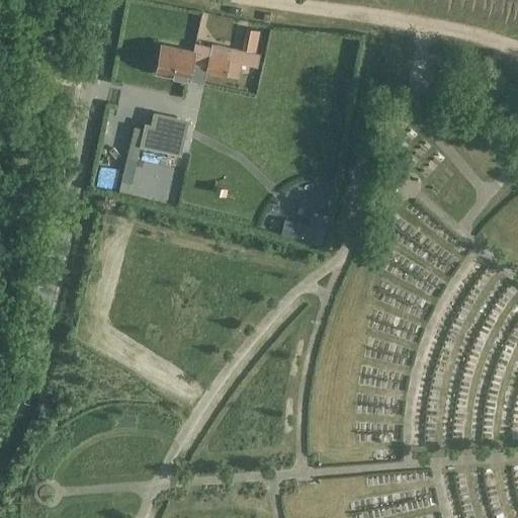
[(264,12),(262,20),(270,21),(271,13),(264,12)]
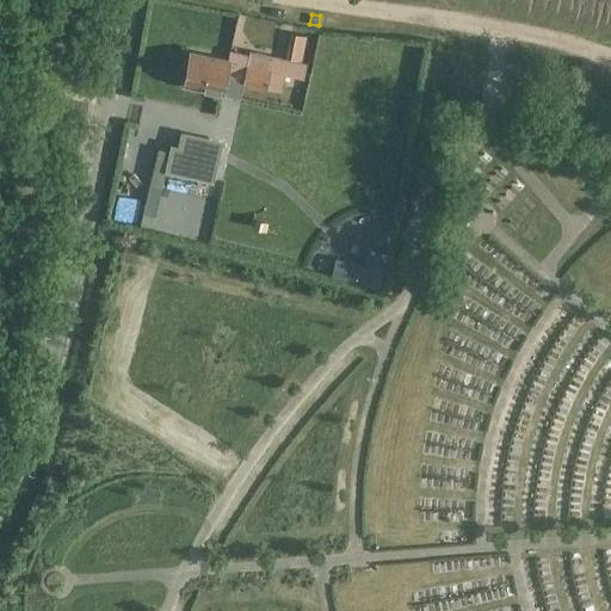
[(245,82),(244,85),(267,90),(282,93),(287,75),(303,78),(306,61),(303,61),(308,36),(290,32),(285,57),(251,50),(250,53),(251,54),(250,54),(246,71),(245,82)]
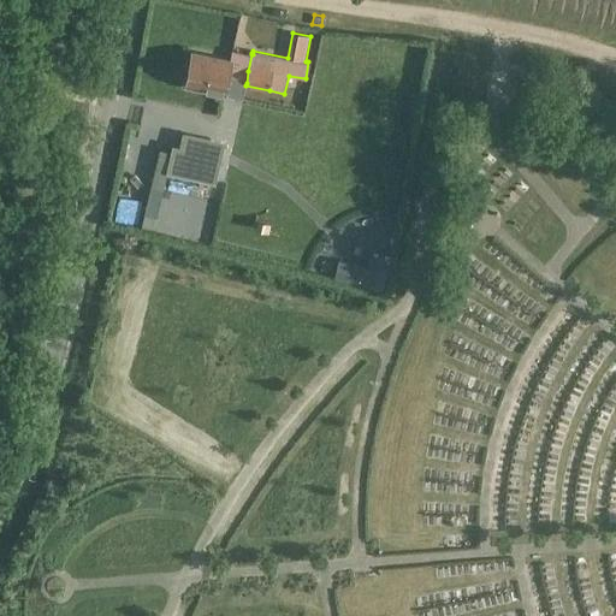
[(194,53),(187,84),(205,88),(203,93),(224,96),(227,80),(247,83),(248,71),(252,54),(234,51),(231,61),(194,53)]
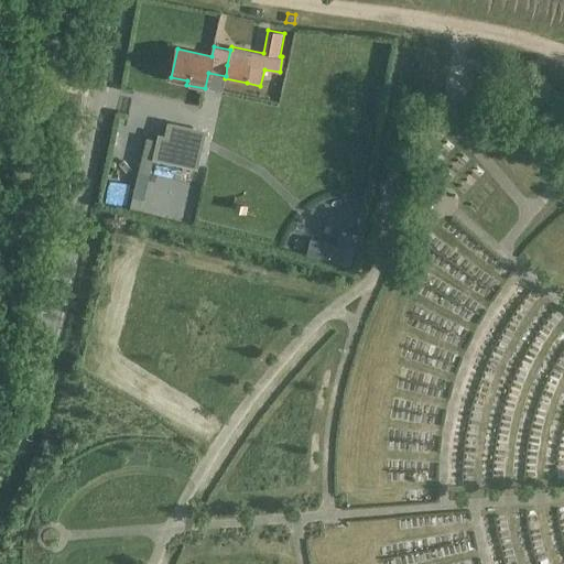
[(156,139),(153,158),(154,158),(197,167),(203,143),(164,134),(158,133),(156,139)]
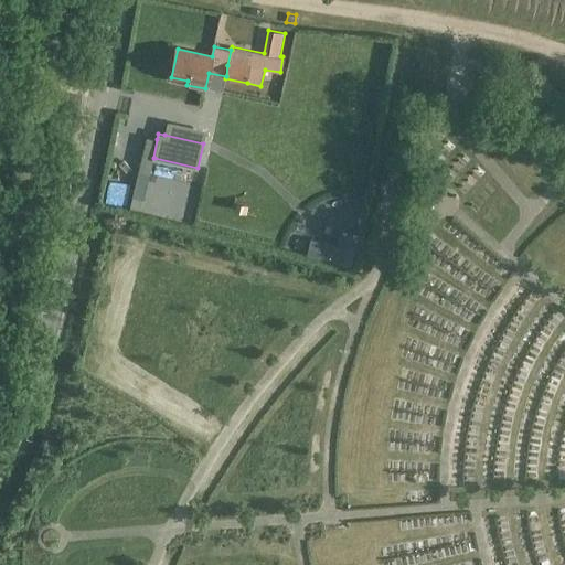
[(312,241),(309,254),(350,265),(358,237),(343,234),(340,247),(312,241)]
